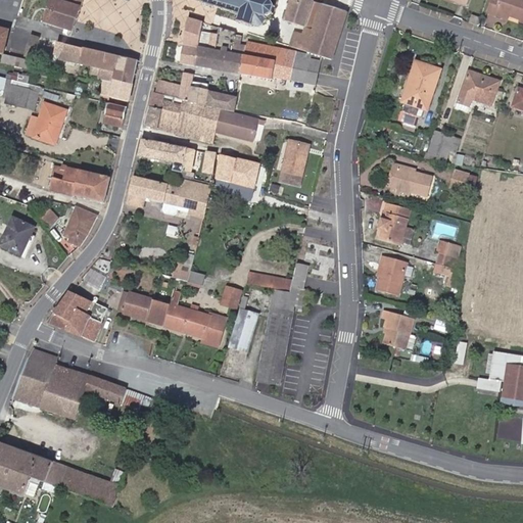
[(74,32),(83,0),(50,0),(44,22),(74,32)]
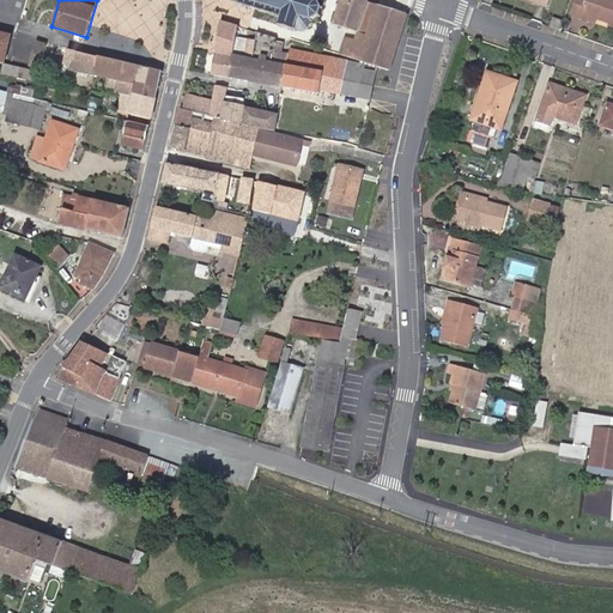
[(241,0),(241,4),(281,16),(279,24),(296,30),(296,28),(303,30),(308,28),(310,19),(319,14),(322,6),(319,0),(241,0)]
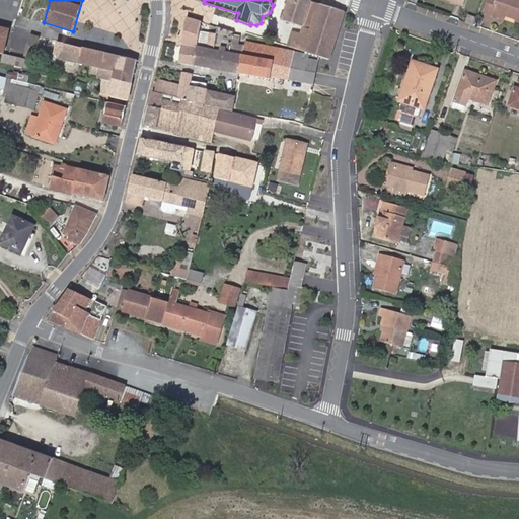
[(320,4),(307,0),(289,0),(283,20),(303,26),(301,33),(293,30),(288,46),(305,51),(320,4)]
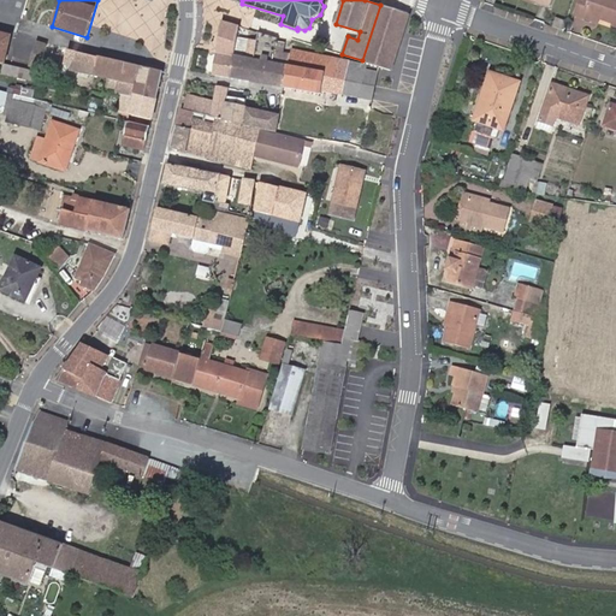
[(615,25),(615,0),(578,0),(573,16),(581,19),(584,13),(598,18),(615,25)]
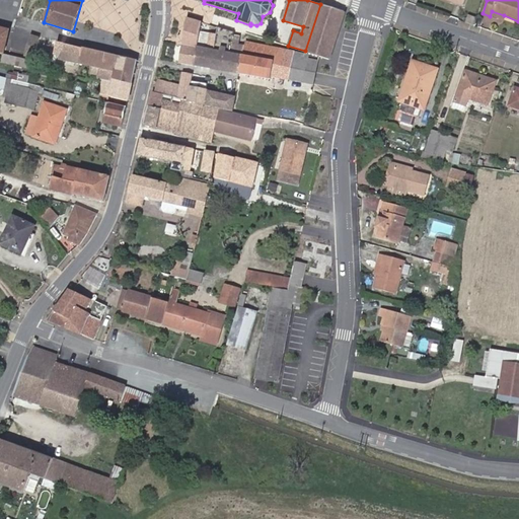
[(329,59),(344,12),(320,4),(305,51),(329,59)]
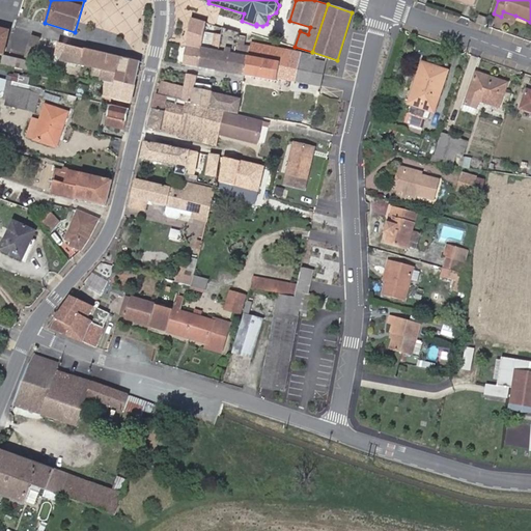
[(513,21),(515,16),(503,11),(501,17),(513,21)]
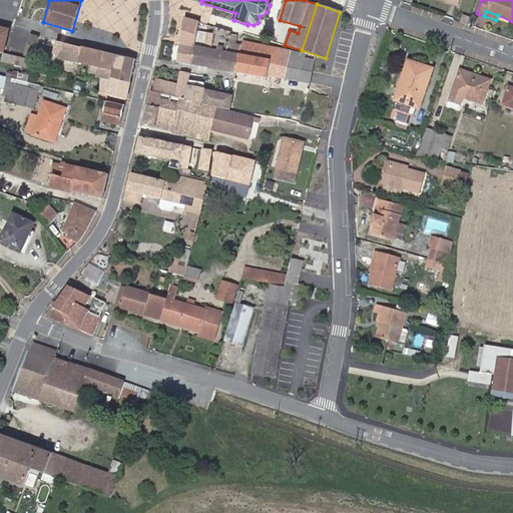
[(459,21),(467,24),(470,16),(462,13),(459,21)]
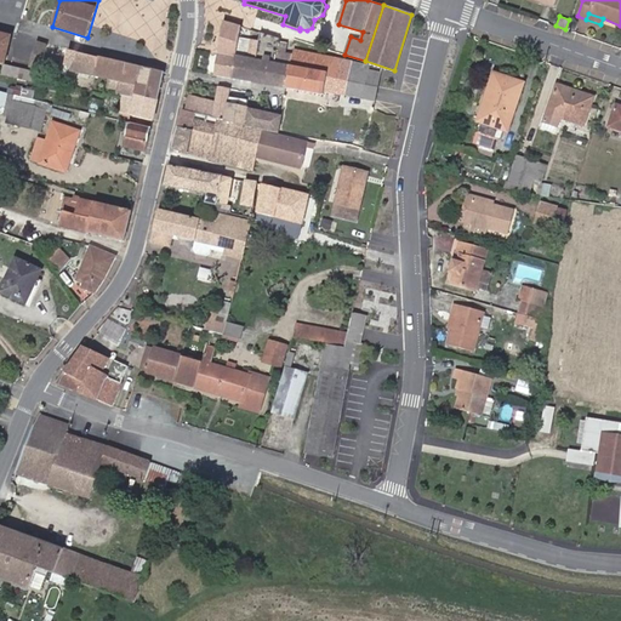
[(224,20),(215,75),(233,79),(240,38),(243,26),(224,20)]
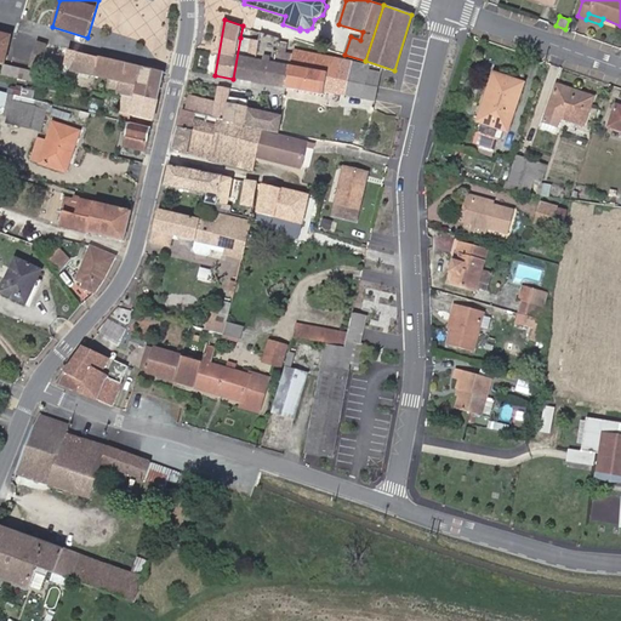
[(0,62),(5,64),(12,36),(0,33),(0,62)]
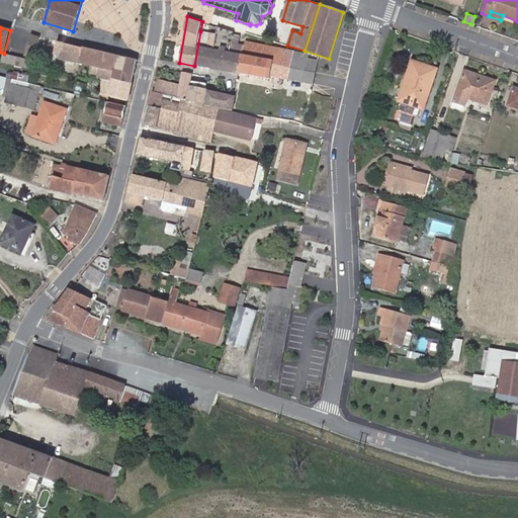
[(200,31),(194,66),(210,69),(214,50),(207,48),(209,33),(200,31)]
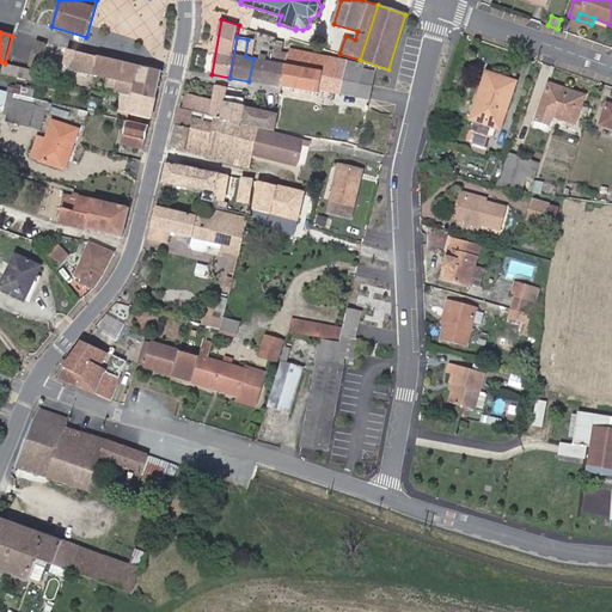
[(274,86),(283,87),(283,86),(289,56),(289,53),(282,51),(283,43),(275,40),(271,61),(279,62),(277,63),(274,86)]
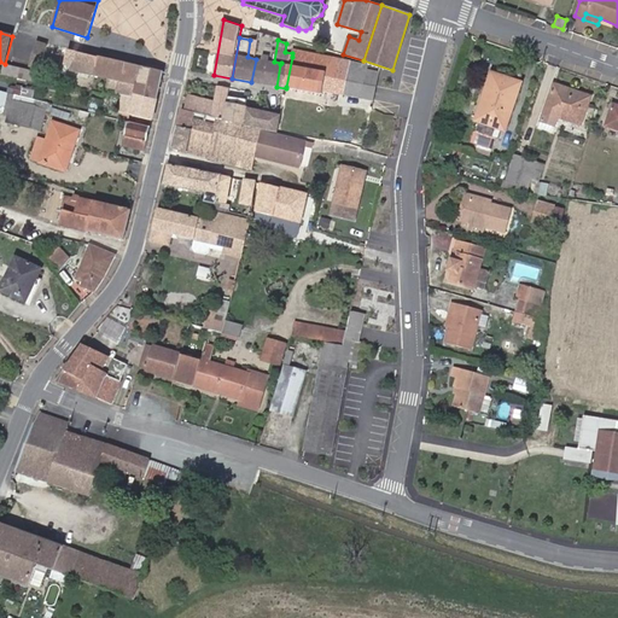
[(40,70),(47,44),(38,41),(30,68),(40,70)]
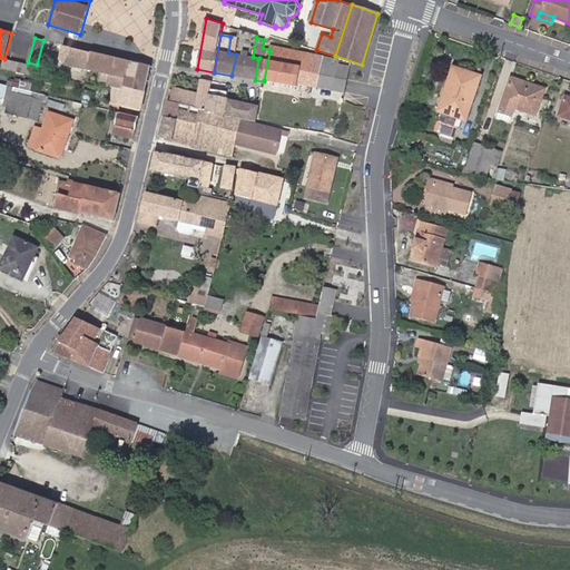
[(151,66),(70,47),(66,65),(110,75),(107,86),(114,88),(124,90),(124,87),(146,92),(151,66)]
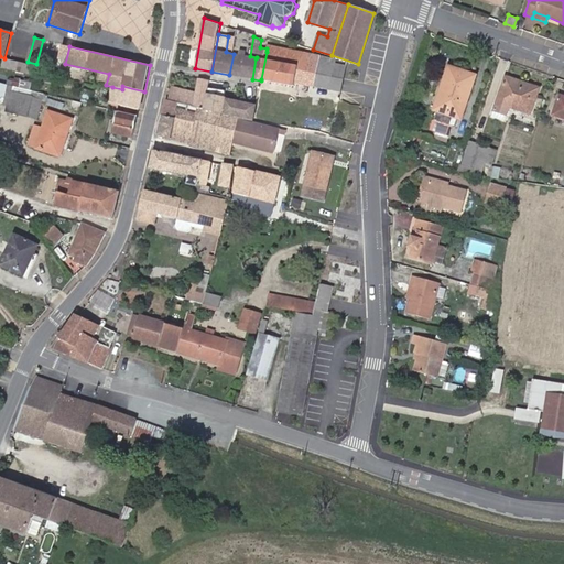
[(308,85),(314,86),(320,56),(273,46),(271,53),(267,52),(261,79),(294,85),(294,84),(307,86),(308,85)]
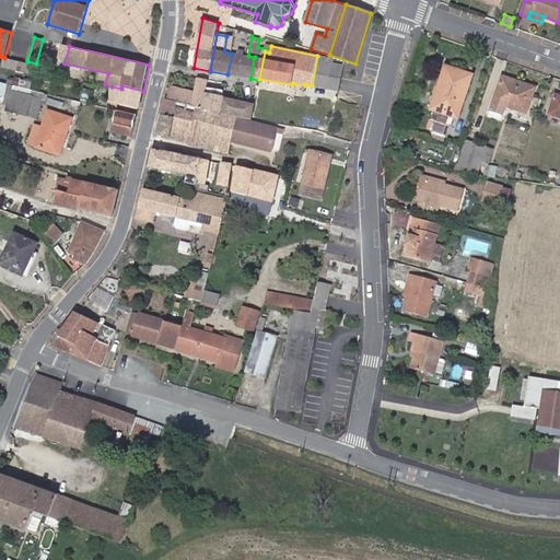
[(238,55),(232,54),(228,74),(251,79),(254,58),(245,56),(246,51),(240,50),(238,55)]
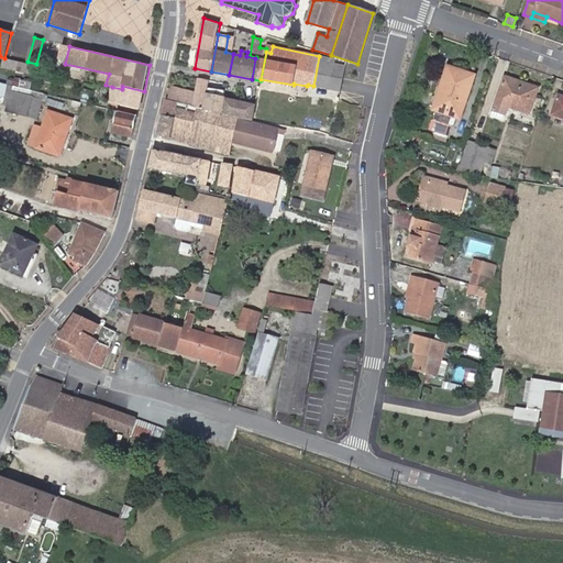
[(313,86),(341,90),(346,62),(319,56),(313,86)]
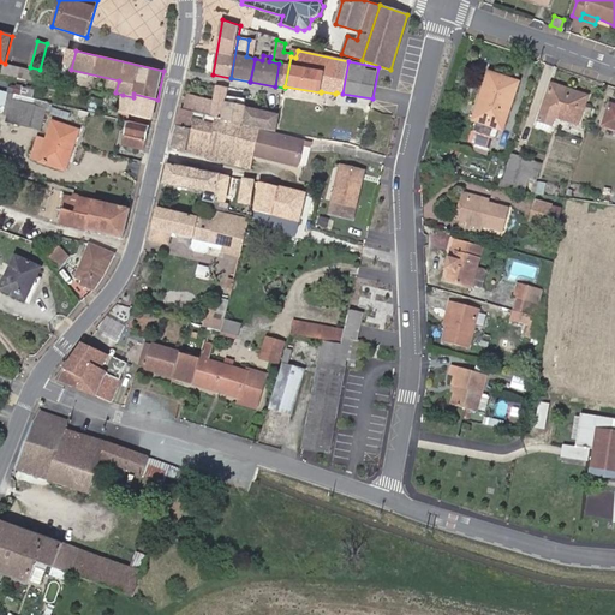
[(489,73),(488,77),(505,83),(506,78),(489,73)]
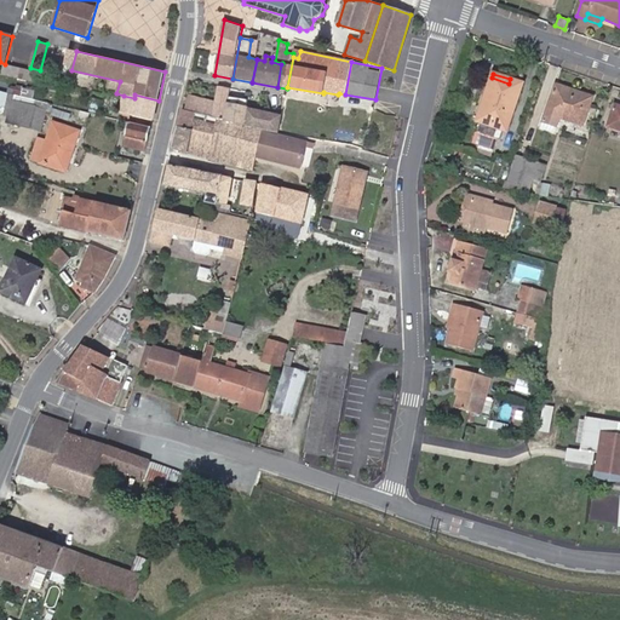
[(509,84),(492,78),(477,121),(481,122),(474,142),(494,148),(498,139),(500,141),(504,130),(507,131),(523,84),(510,79),(509,84)]
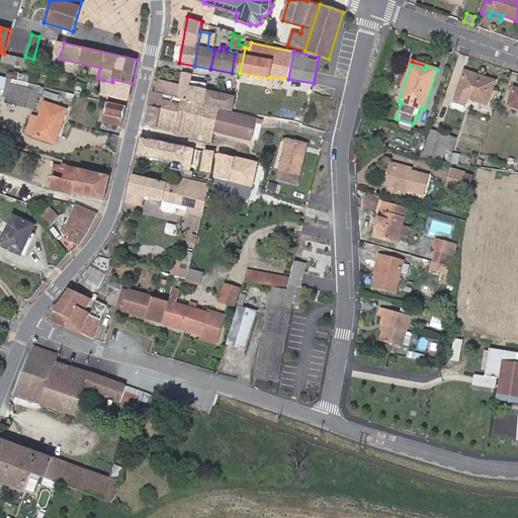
[(456,94),(467,98),(487,104),(494,81),(464,71),(456,94)]
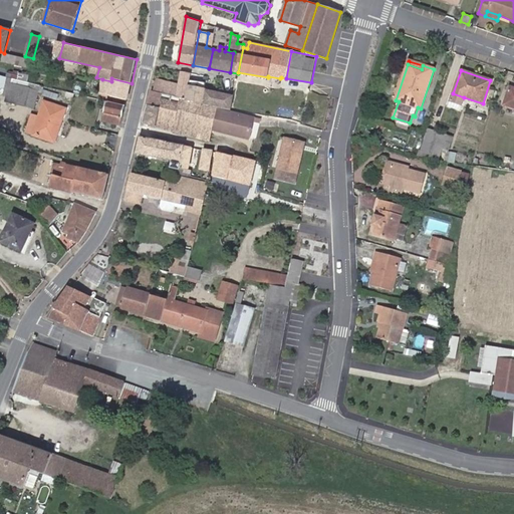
[(155,91),(163,93),(188,99),(191,81),(192,73),(181,71),(179,83),(158,78),(155,91)]
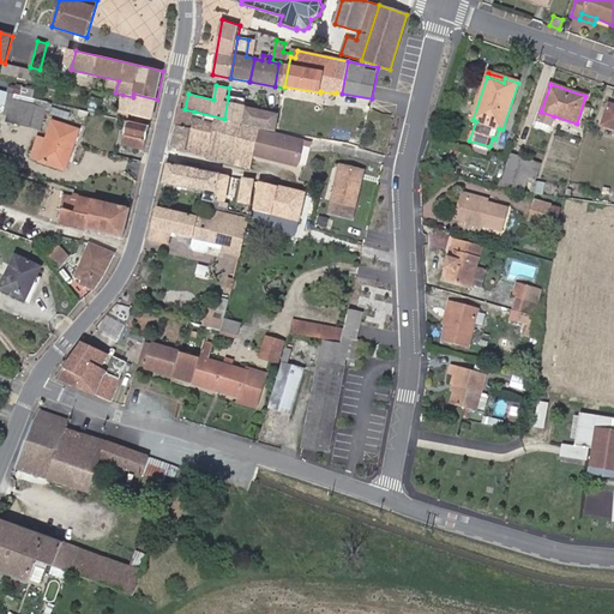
[(8,91),(34,97),(35,90),(23,86),(23,90),(8,86),(8,91)]
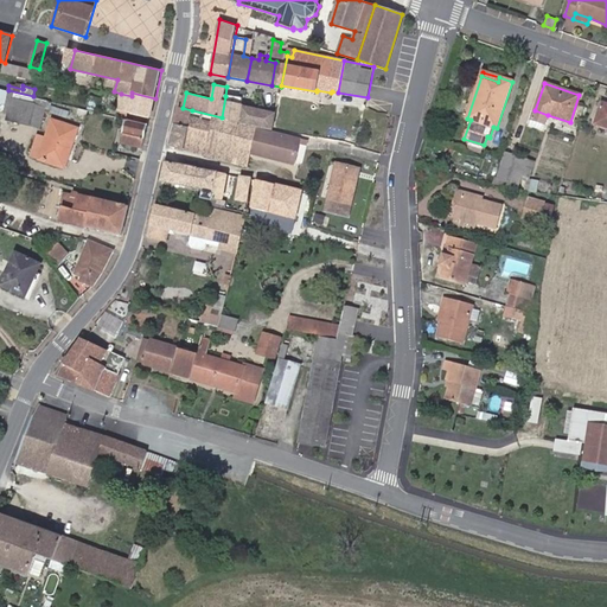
[(33,104),(34,97),(33,96),(8,90),(0,88),(0,109),(8,113),(7,120),(30,125),(34,104),(33,104)]
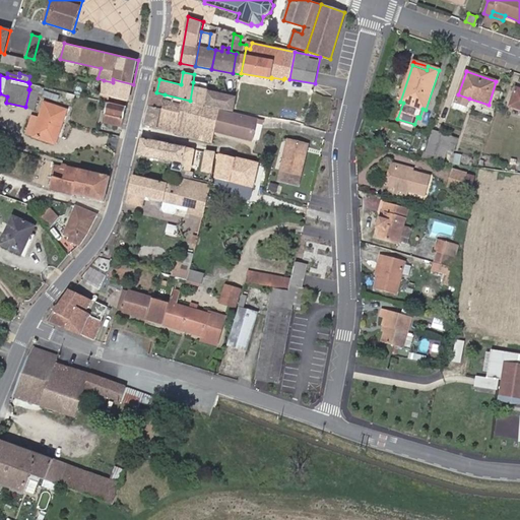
[(129,101),(133,84),(113,79),(113,82),(104,80),(101,93),(129,101)]
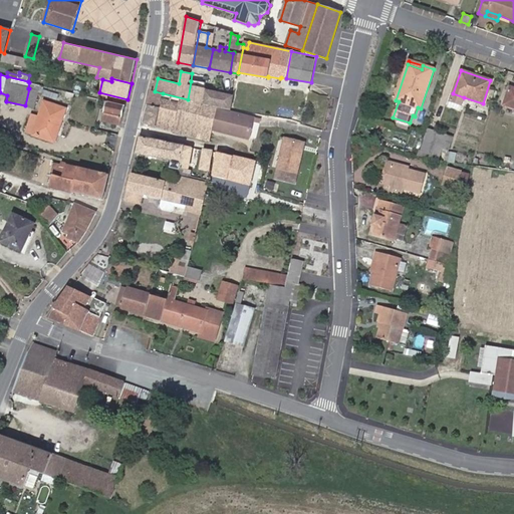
[(76,81),(74,93),(80,95),(83,82),(76,81)]
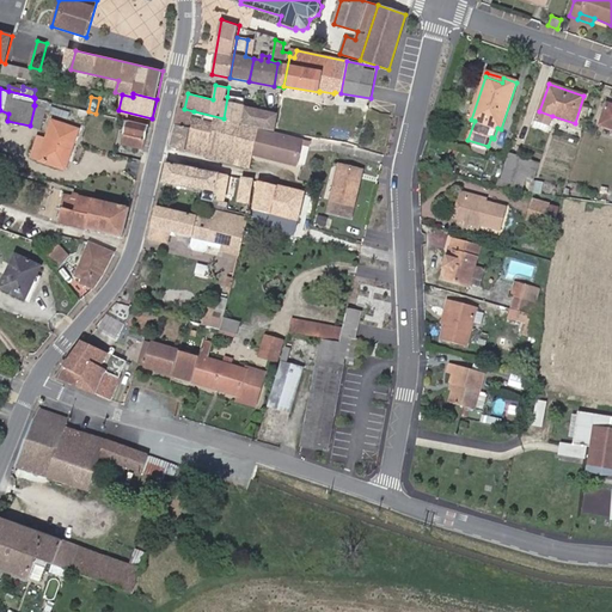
[(245,101),(227,97),(224,118),(242,123),(244,106),(245,101)]
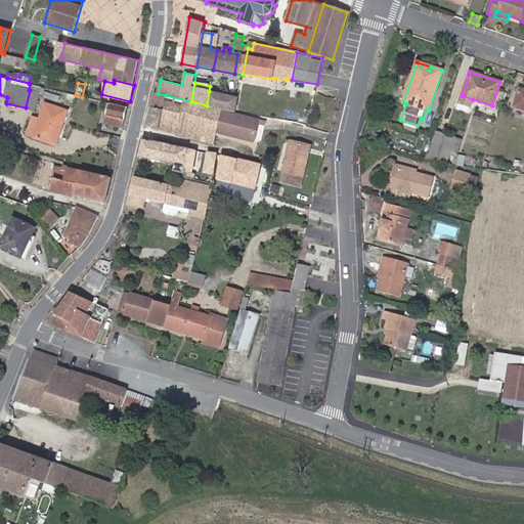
[(523,110),(523,89),(520,88),(514,106),(523,110)]
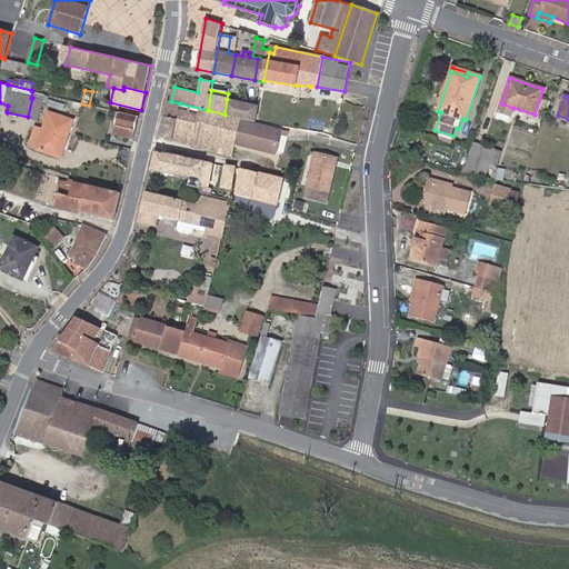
[(32,98),(28,117),(38,120),(42,100),(32,98)]
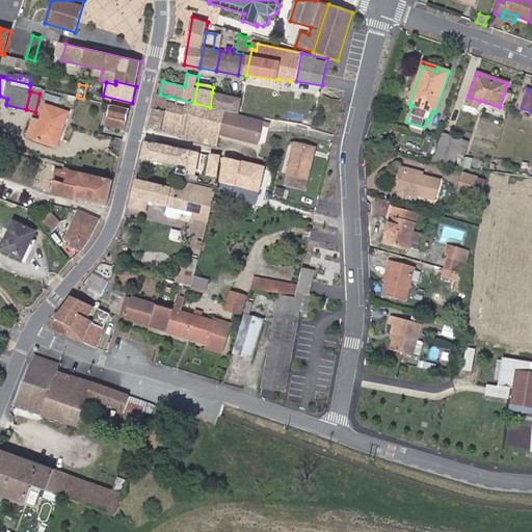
[(227,111),(239,114),(242,99),(212,92),(210,107),(227,111)]
